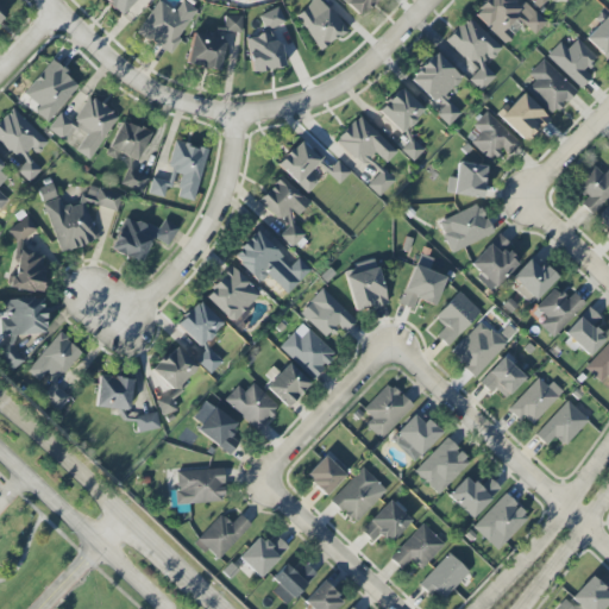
[(137,35),(170,54),(196,11),(182,1),(176,12),(157,0),(137,35)]
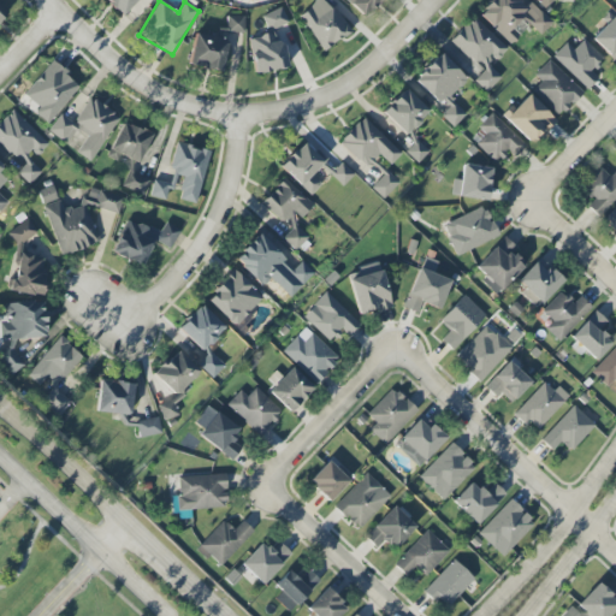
[(312,0),(315,5),(300,13),(321,51),(349,35),(329,0),(312,0)]
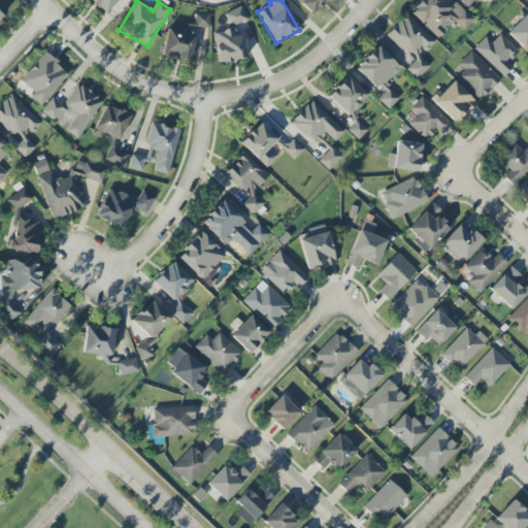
[(437,38),(454,21),(463,31),(473,20),(455,2),(451,6),(444,0),(421,0),(409,12),(437,38)]
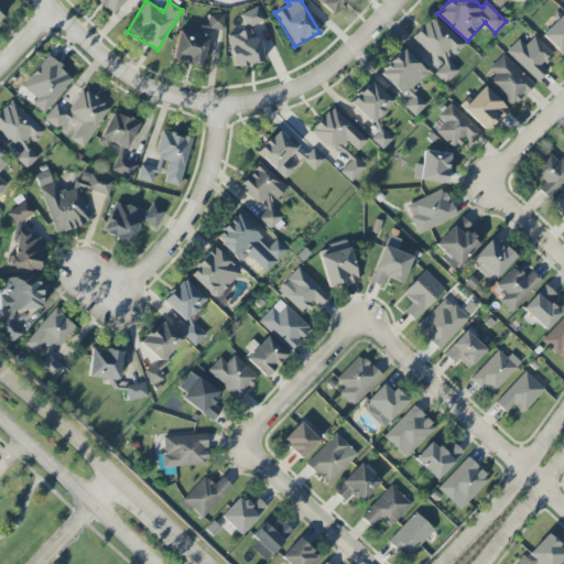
[(227,35),(234,67),(261,63),(255,24),(262,23),(260,9),(241,12),(245,32),(227,35)]
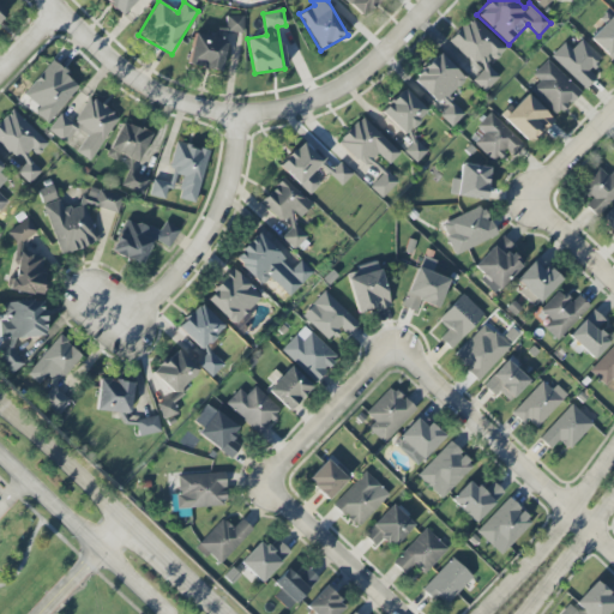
[(244,32),(244,17),(227,16),(226,32),(244,32)]
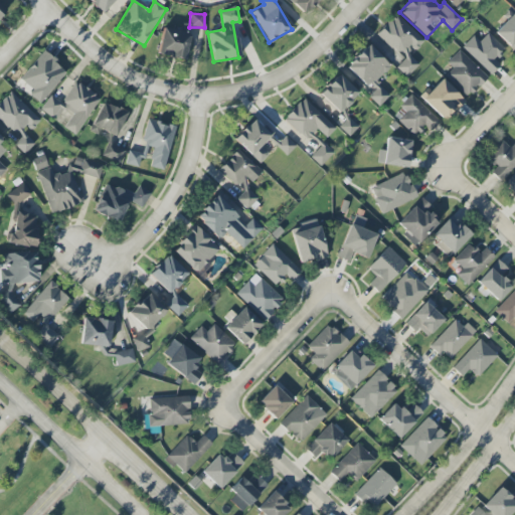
[(514,50),(514,14),(513,13),(495,33),(514,51),(514,50)]
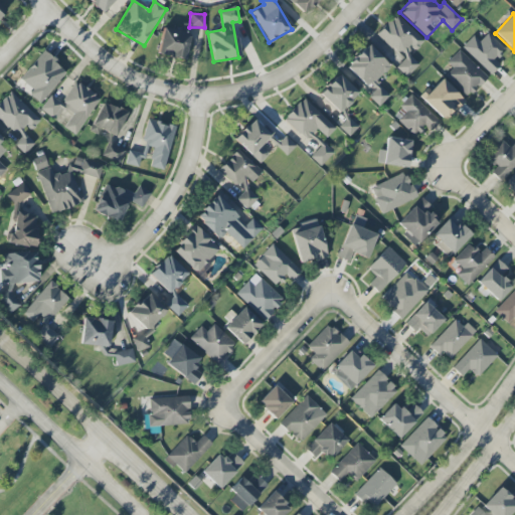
[(184,61),(191,35),(163,28),(157,54),(184,61)]
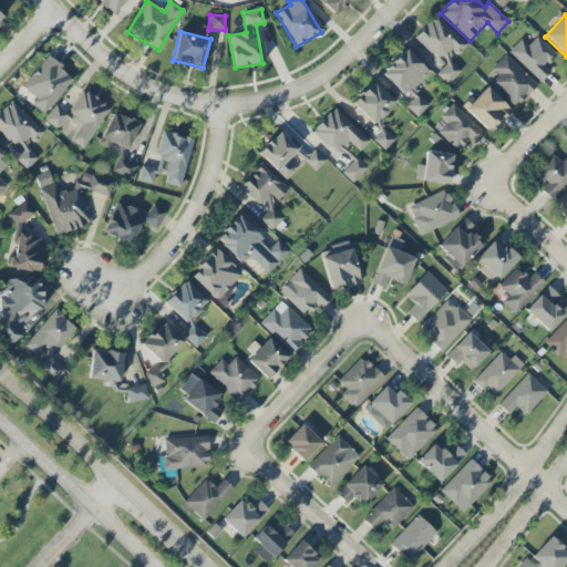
[(508,52),(540,82),(550,72),(545,66),(556,54),(536,37),(528,45),(522,39),(508,52)]
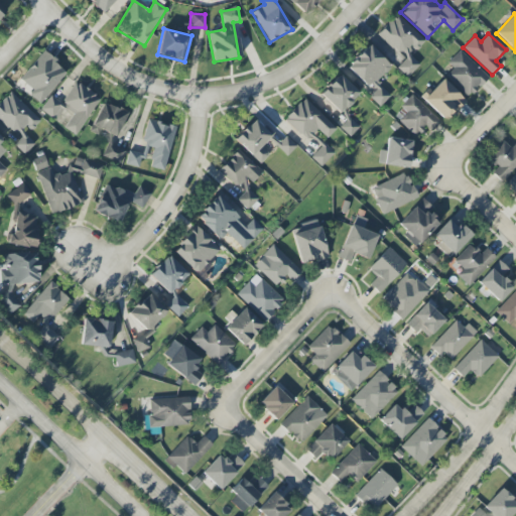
[(380,107),(389,97),(376,84),(391,67),(368,44),(347,68),(372,93),(368,97),(380,107)]
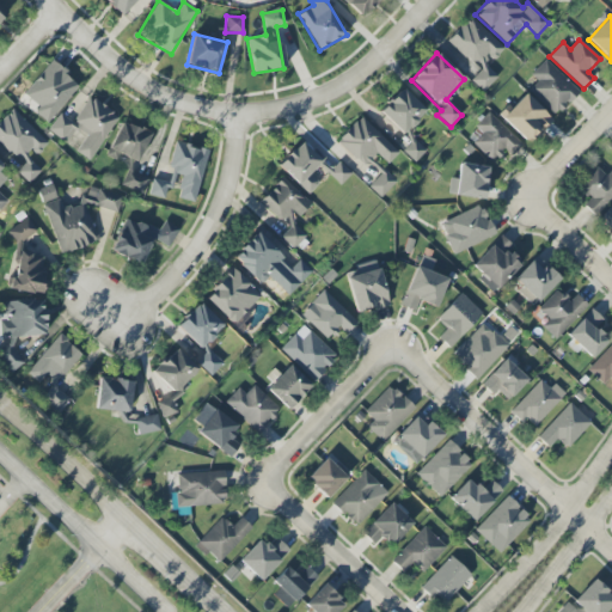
[(580,92),(545,60),(531,75),(538,81),(531,90),(558,115),(580,92)]
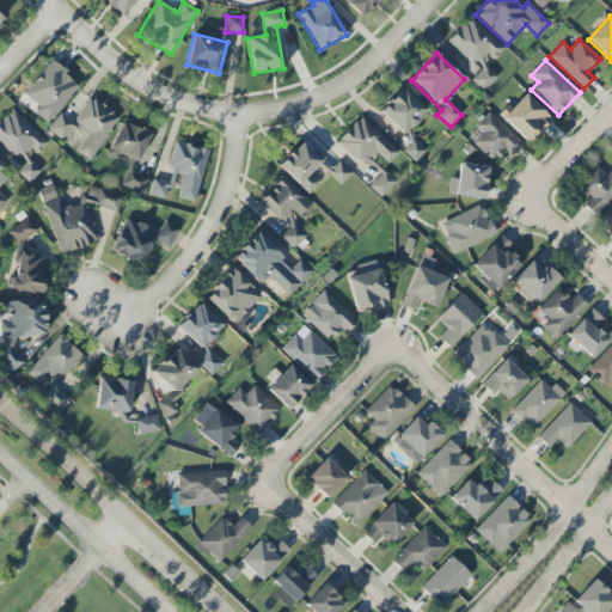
[(23,95),(38,108),(35,111),(47,123),(80,86),(53,61),(23,95)]
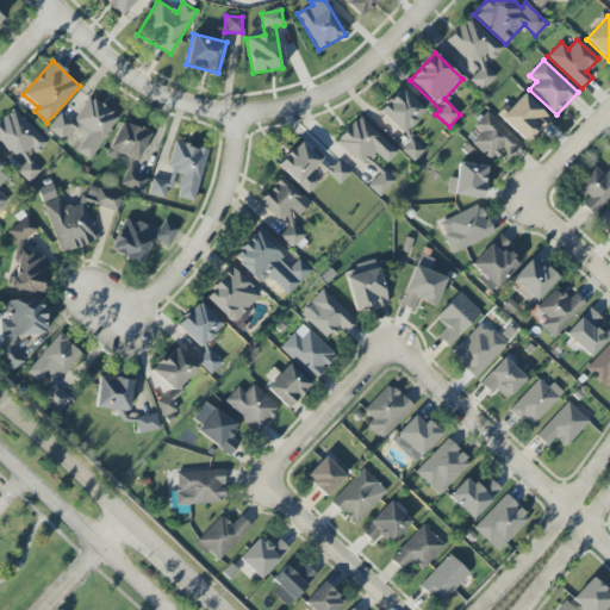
[(378,114),(405,134),(424,107),(397,88),(378,114)]
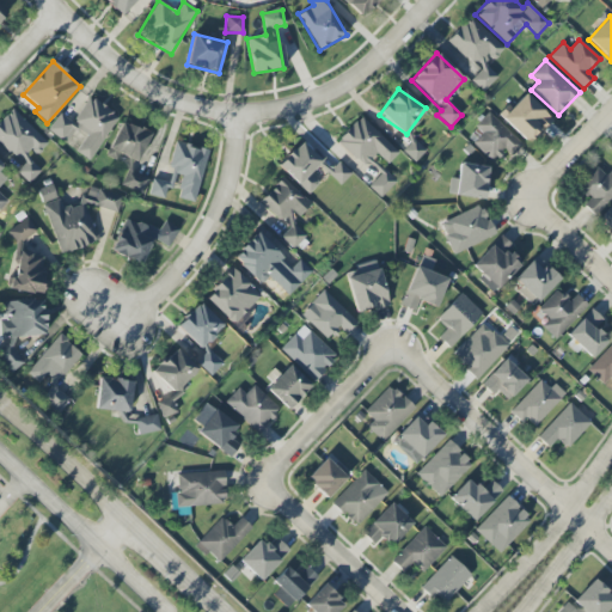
[(552,120),(524,93),(501,117),(528,145),(552,120)]
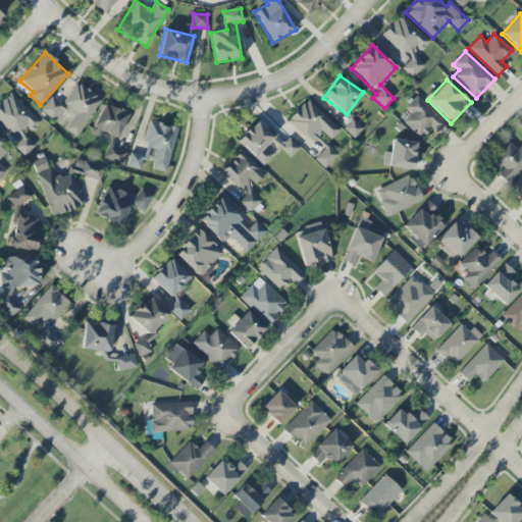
[(77,138),(101,99),(76,83),(63,104),(51,97),(41,111),(57,121),(65,110),(73,115),(65,129),(77,138)]
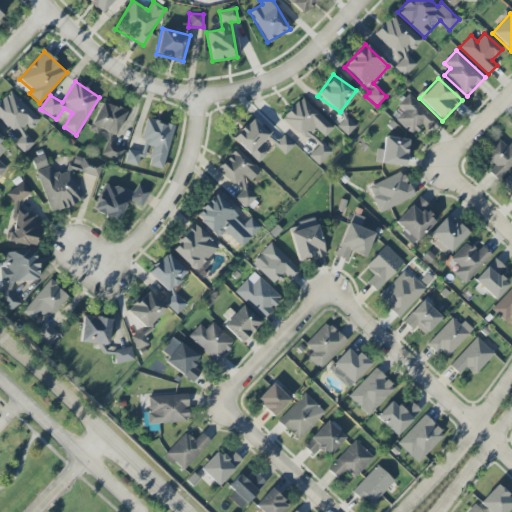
[(40,120),(11,91),(0,102),(0,119),(19,139),(14,144),(24,153),(34,143),(20,130),(26,124),(31,129),(40,120)]
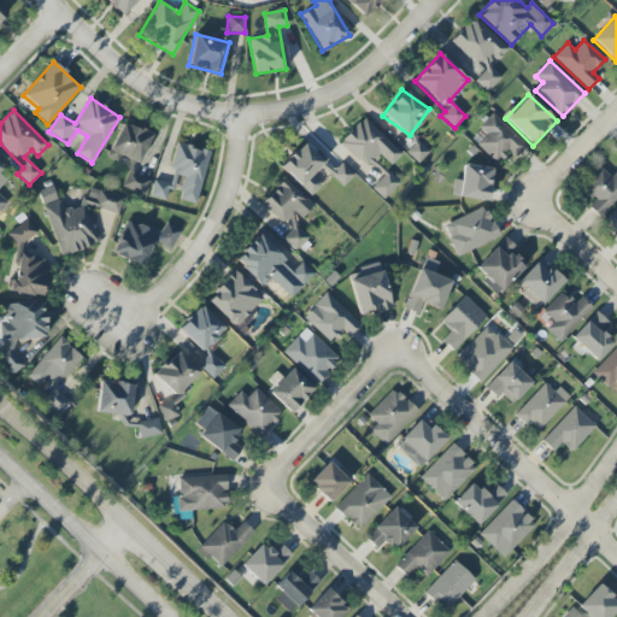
[(498,164),(509,152),(516,158),(527,147),(493,115),(470,139),(498,164)]
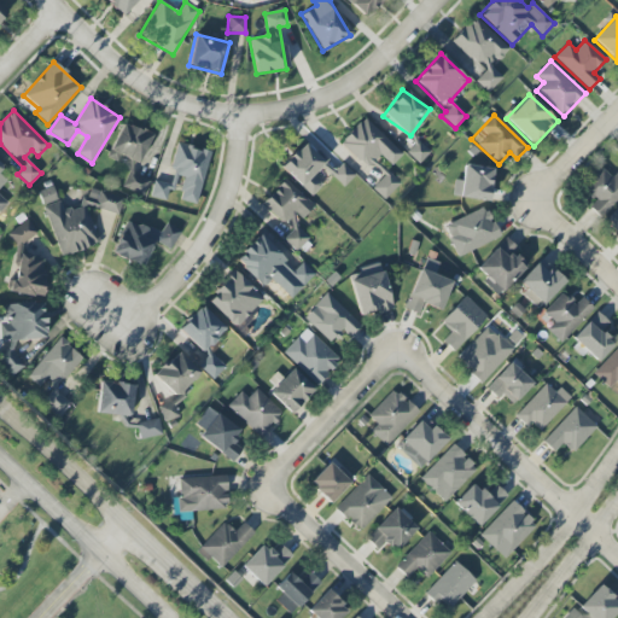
[(402,155),(365,118),(340,143),(367,169),(380,155),(391,165),(402,155)]
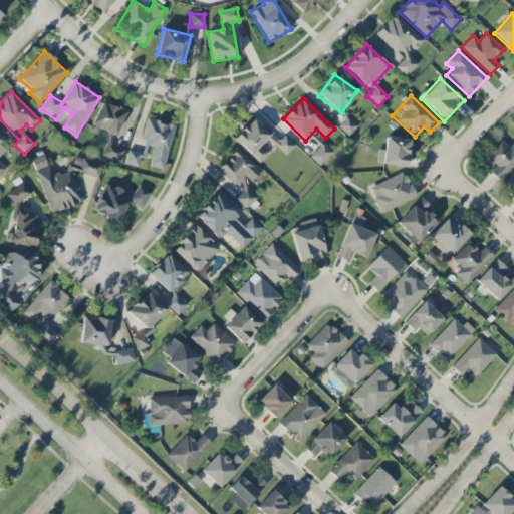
[(125,112),(101,101),(89,132),(103,138),(97,154),(118,164),(125,149),(112,144),(125,112)]
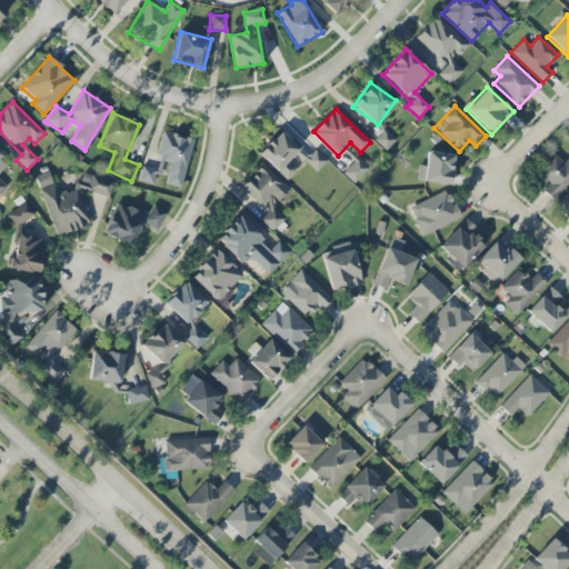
[(386,151),(398,138),(380,121),(375,126),(381,132),(373,141),(386,151)]
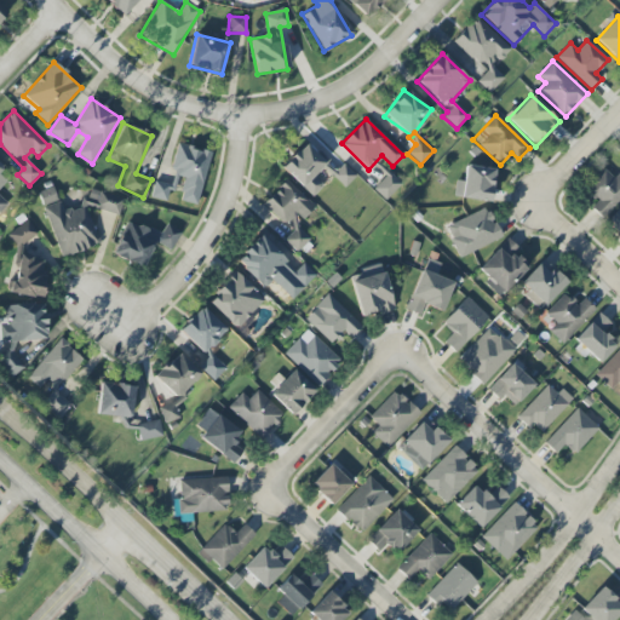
[(210,153),(177,144),(171,173),(185,176),(179,201),(197,205),(210,153)]
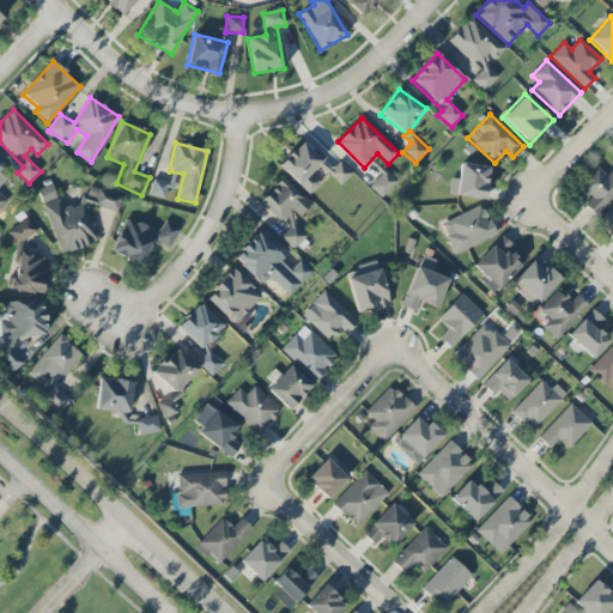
[(309,194),(320,183),(309,175),(322,162),(301,143),(279,167),(309,194)]
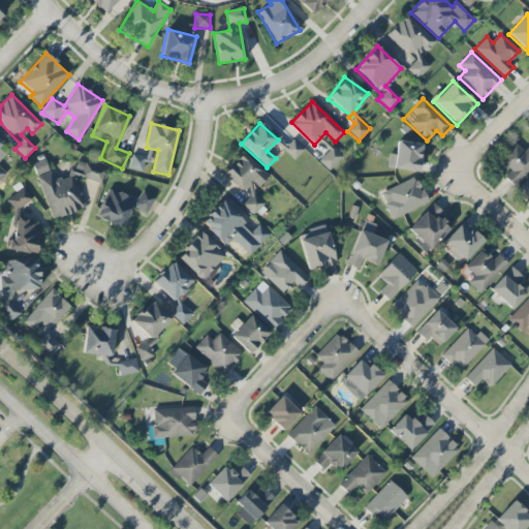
[(304,150),(293,141),(284,151),(293,160),(304,150)]
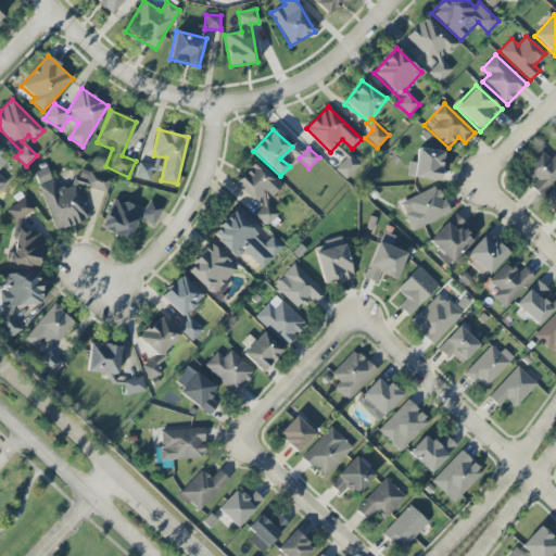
[(407,178),(441,180),(443,151),(417,149),(416,163),(409,163),(407,178)]
